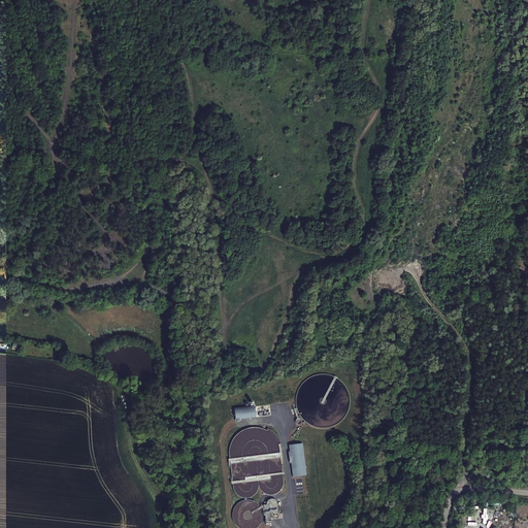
[(297,407),(294,409),(297,418),(300,417),(302,418),(303,420),(305,422),(308,424),(311,426),(315,427),(318,428),(322,428),(325,428),(328,428),(331,427),(334,426),(337,424),(340,422),(342,420),(345,418),(347,415),(349,411),(350,408),(350,405),(351,401),(350,398),(350,395),(349,391),(347,389),(345,386),(343,383),(340,381),(338,378),(335,376),(332,375),(328,374),(325,374),(322,374),(319,374),(315,375),(311,376),(308,378),(306,381),(303,383),(301,385),(299,388),(298,391),(297,394),(296,398),(296,401),(296,404),(297,407)]
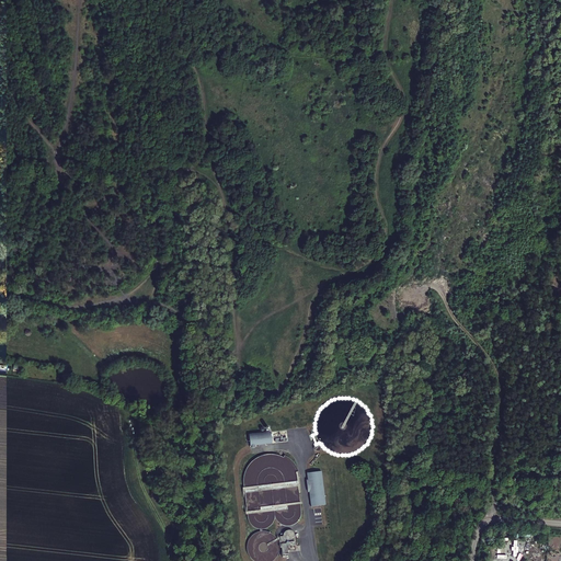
[(249,435),(251,446),(273,444),(271,433),(249,435)]
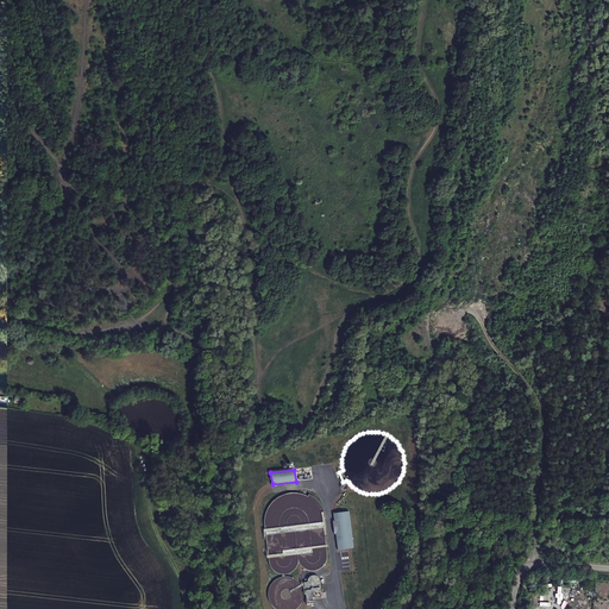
[(345,495),(338,504),(338,506),(347,494),(346,493),(345,494),(345,495)]
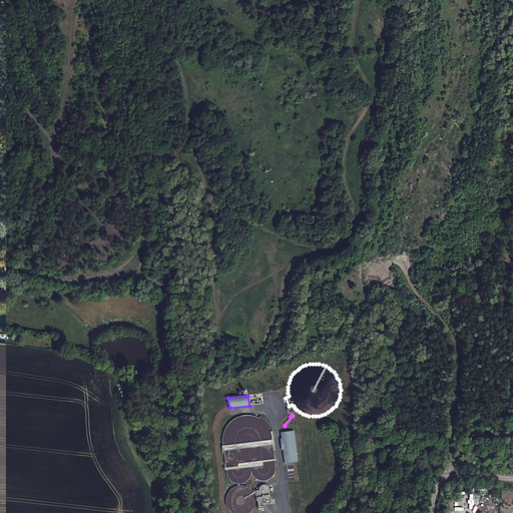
[(277,468),(275,458),(275,454),(273,437),(275,437),(275,434),(274,431),(272,432),(271,432),(270,429),(269,426),(266,424),(264,422),(262,420),(259,418),(255,417),(252,416),(249,416),(246,416),(243,416),(240,417),(234,419),(232,421),(229,423),(227,426),(226,428),(224,431),(223,434),(223,437),(222,440),(227,474),(227,476),(229,479),(230,480),(232,482),(233,483),(235,484),(238,484),(239,484),(241,484),(244,484),(246,482),(249,480),(249,479),(251,476),(251,474),(251,471),(252,474),(254,477),(255,478),(258,480),(260,480),(263,481),(266,481),(269,481),(272,479),(274,477),(275,476),(276,473),(277,471),(277,468)]
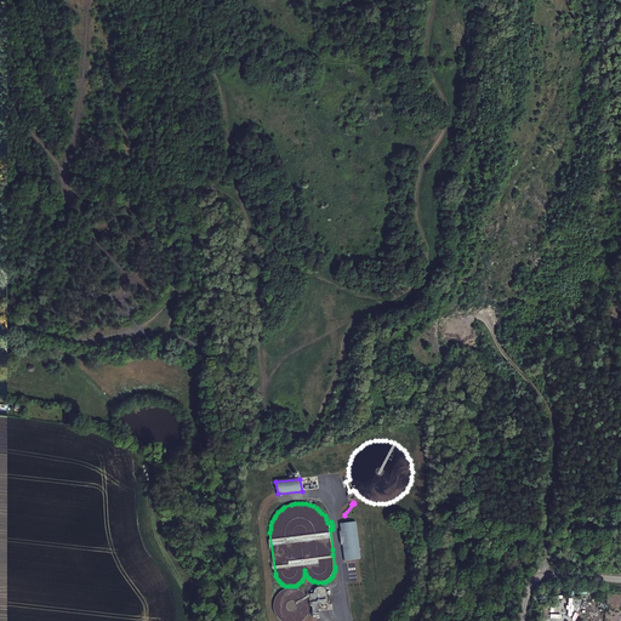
[(318,506),(315,505),(314,507),(317,508),(319,511),(322,513),(325,516),(326,519),(328,523),(329,523),(331,522),(329,518),(326,514),(324,511),(322,508),(318,506)]
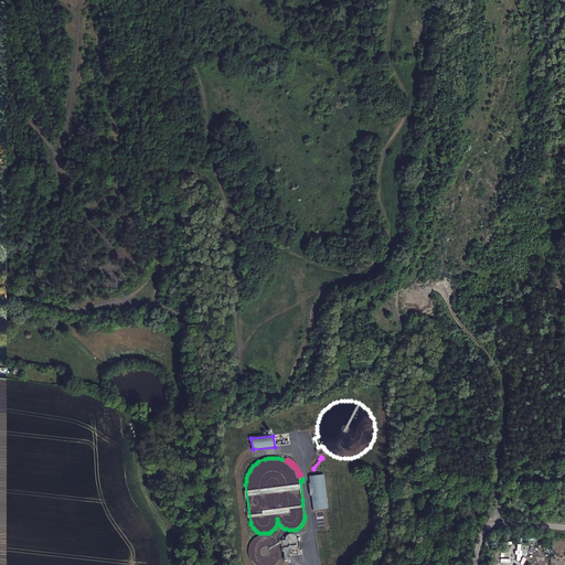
[(324,475),(310,477),(311,483),(312,496),(315,511),(329,509),(324,475)]
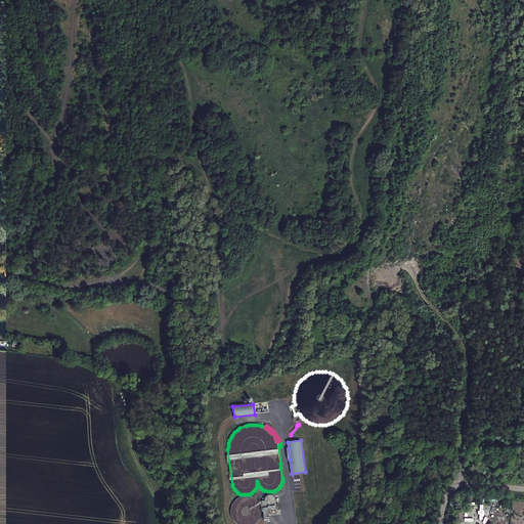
[(270,495),(268,495),(267,496),(266,497),(266,498),(265,500),(265,501),(265,503),(261,503),(265,522),(270,522),(270,517),(281,516),(279,497),(275,497),(273,496),(272,495),(271,495),(270,495)]
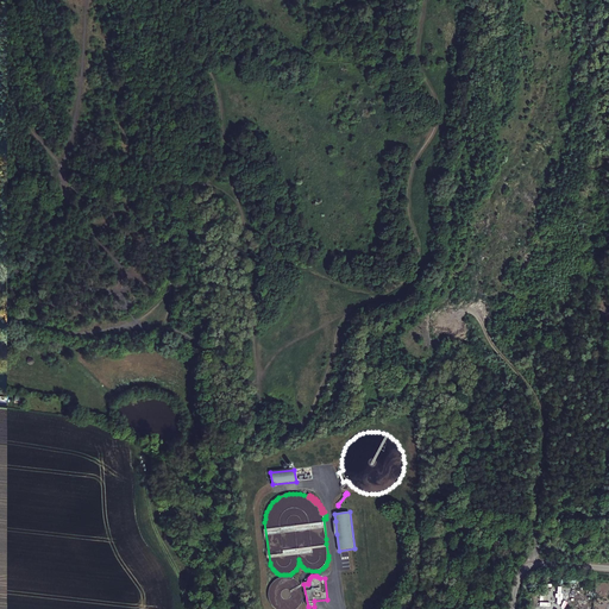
[(289,577),(286,577),(282,578),(280,578),(276,581),(274,583),(271,585),(270,589),(269,591),(269,595),(269,598),(270,602),(272,604),(274,608),(276,608),(297,608),(299,608),(301,606),(303,603),(305,600),(305,596),(305,592),(305,590),(302,586),(301,584),(299,582),(296,579),(293,578),(289,577)]
